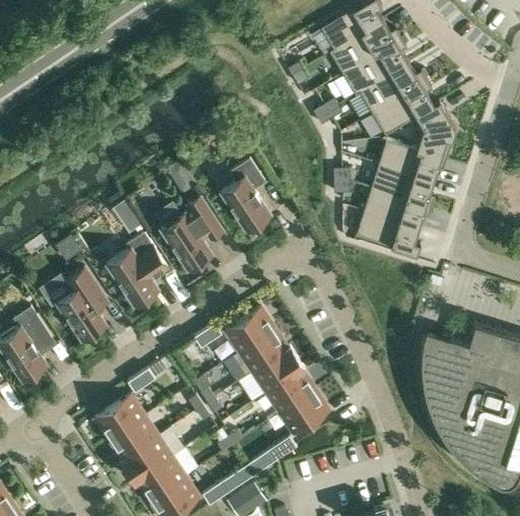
[(332,49),(382,19),(376,8),(381,5),(377,0),(366,0),(320,28),(332,49)]
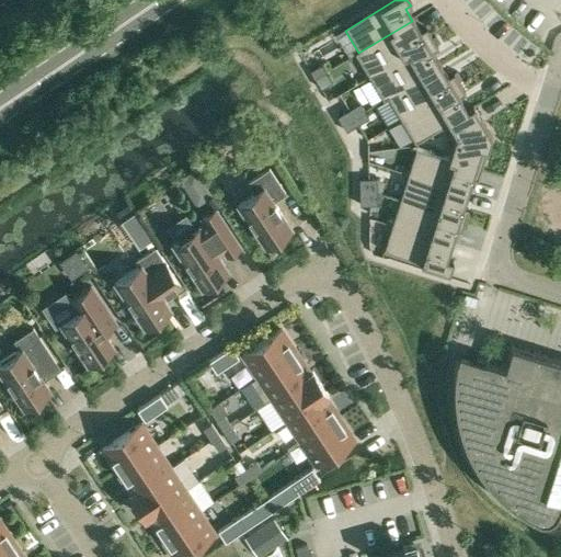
[(358,53),(354,56),(368,79),(432,42),(426,31),(421,35),(412,21),(358,53)]
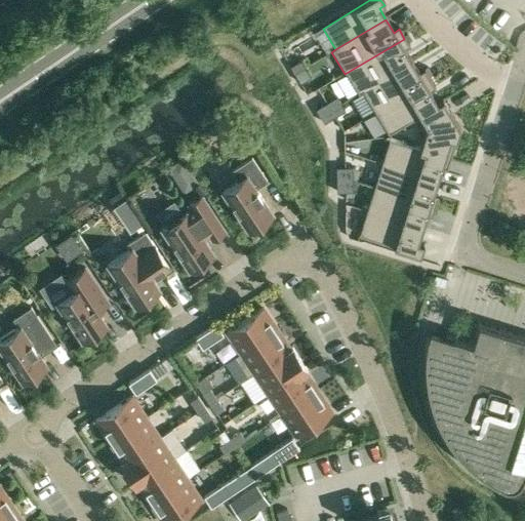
[(412,64),(405,51),(410,48),(404,39),(345,74),(358,96),(362,94),(412,64)]
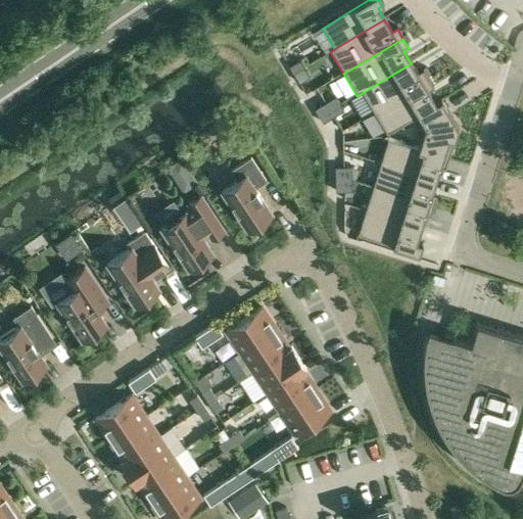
[(288,69),(292,76),(303,69),(298,62),(288,69)]
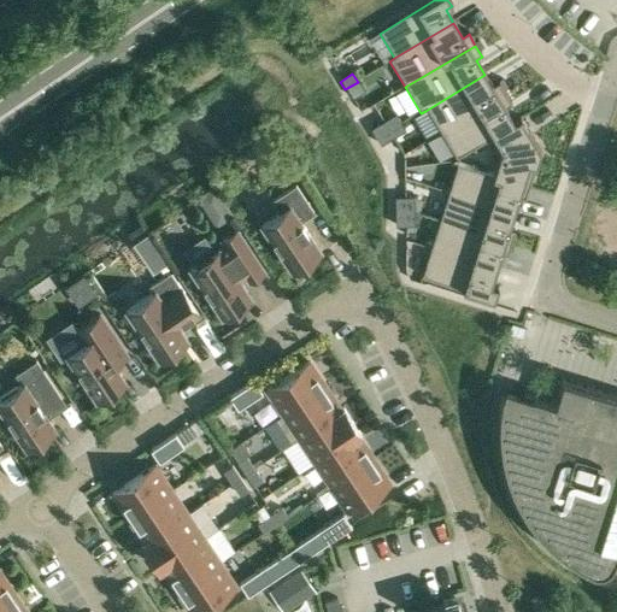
[(499,84),(493,88),(485,75),(425,111),(440,134),(505,95),(499,84)]
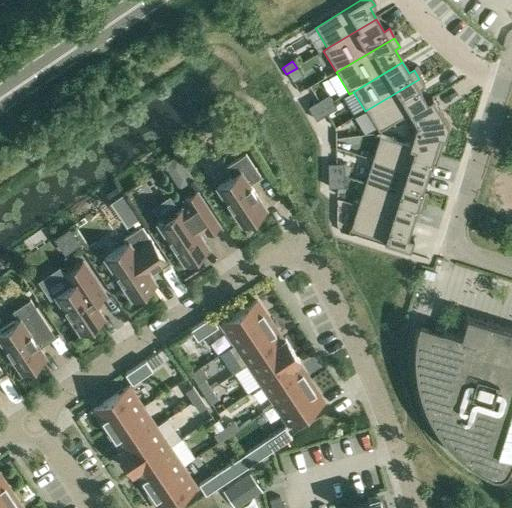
[(297,68),(286,74),(292,84),(303,78),(298,68),(297,68)]
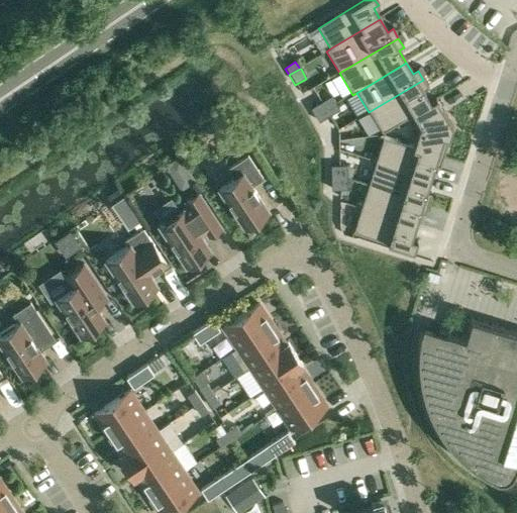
[(382,134),(413,116),(430,103),(424,92),(429,89),(423,80),(369,112),(382,134)]
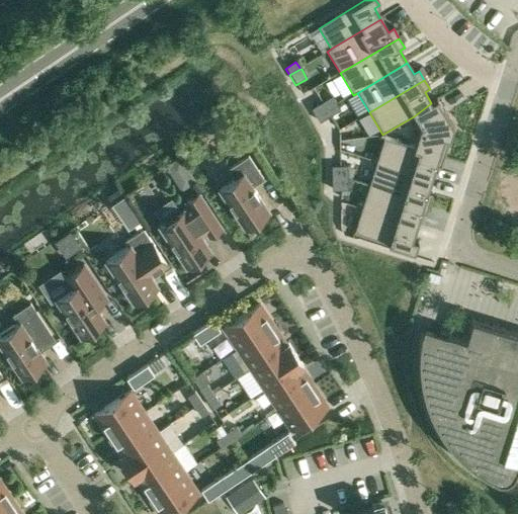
[(322,104),(326,111),(336,104),(332,98),(322,104)]
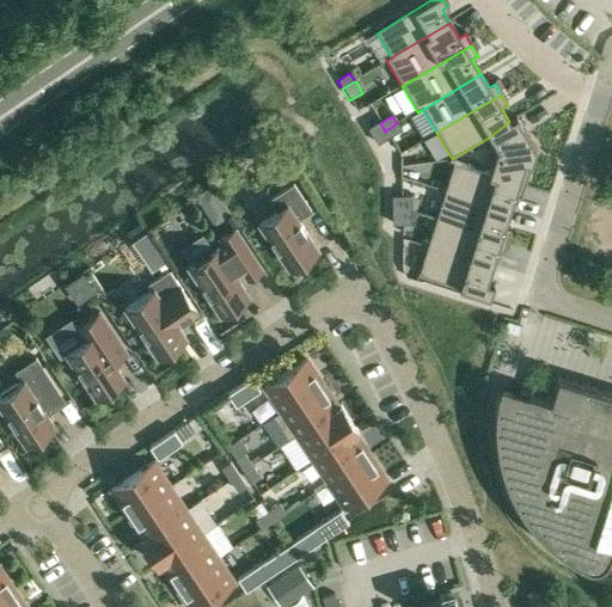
[(488,176),(525,186),(536,152),(515,118),(509,122),(489,138),(497,152),(496,152),(488,176)]
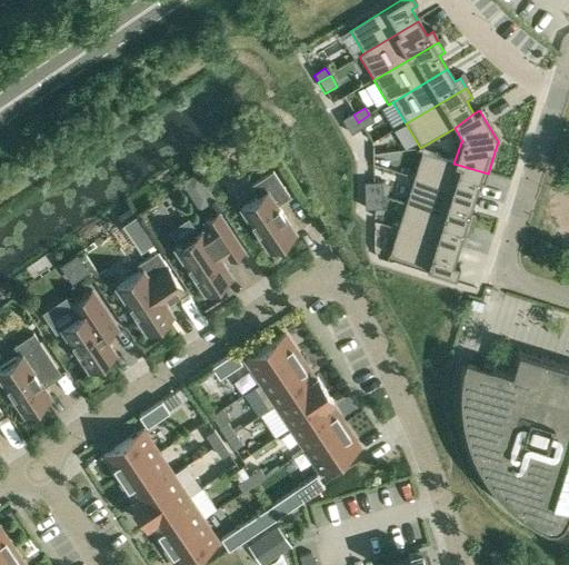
[(341,121),(346,129),(358,122),(353,115),(341,121)]
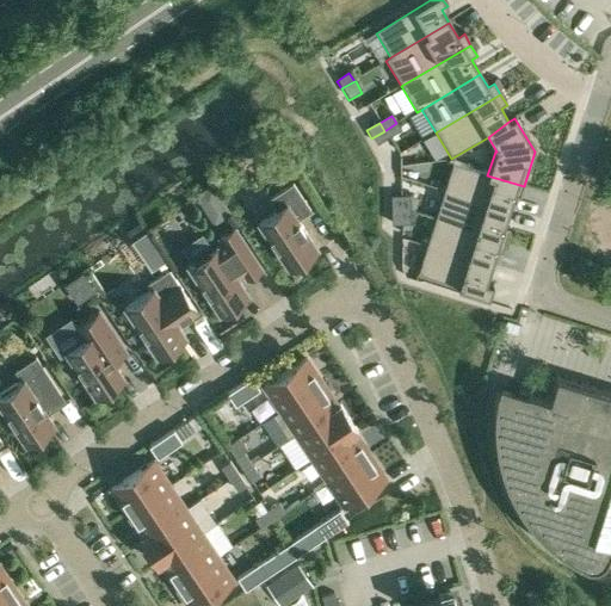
[(401,131),(396,123),(384,131),(389,138),(401,131)]
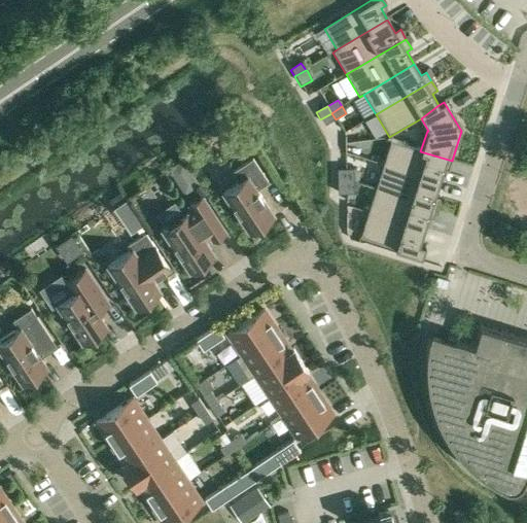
[(320,119),(324,127),(336,119),(331,113),(320,119)]
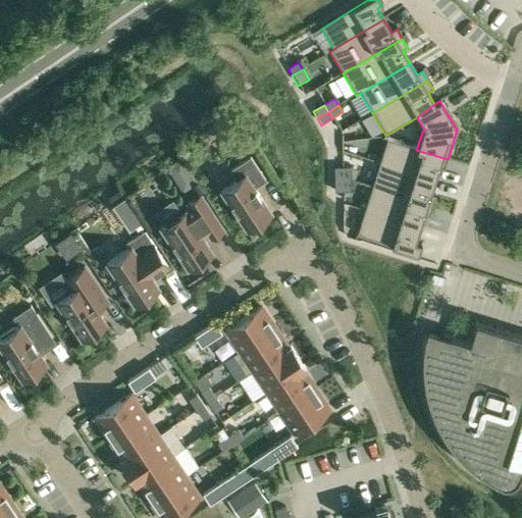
[(438,169),(444,171),(448,159),(416,150),(386,140),(386,141),(378,164),(434,183),(438,169)]
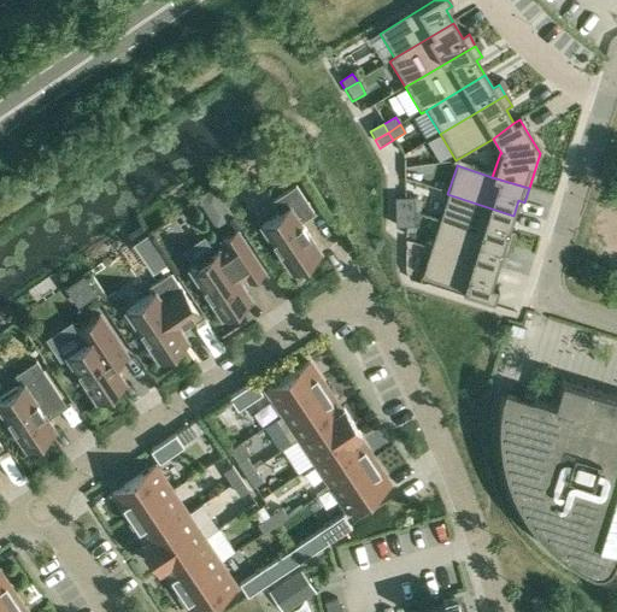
[(260,228),(291,272),(298,269),(304,270),(312,265),(313,258),(319,254),(300,224),(313,216),(295,189),(271,205),(280,216),(260,228)]
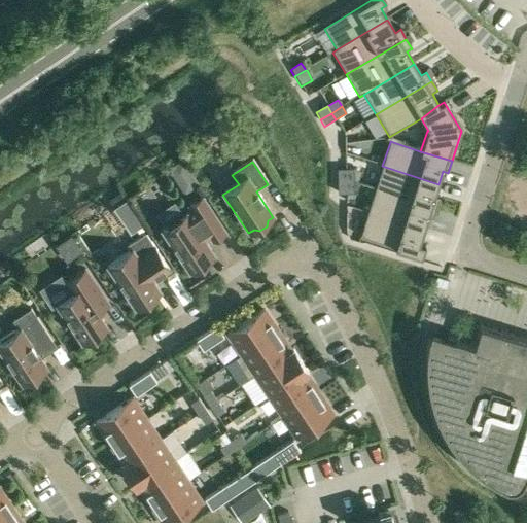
[(433,198),(438,184),(382,166),(375,190),(436,210),(440,199),(433,198)]
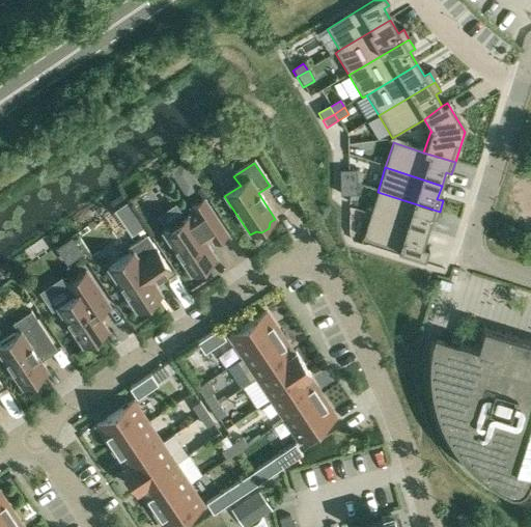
[(340,172),(340,185),(348,185),(348,172),(340,172)]
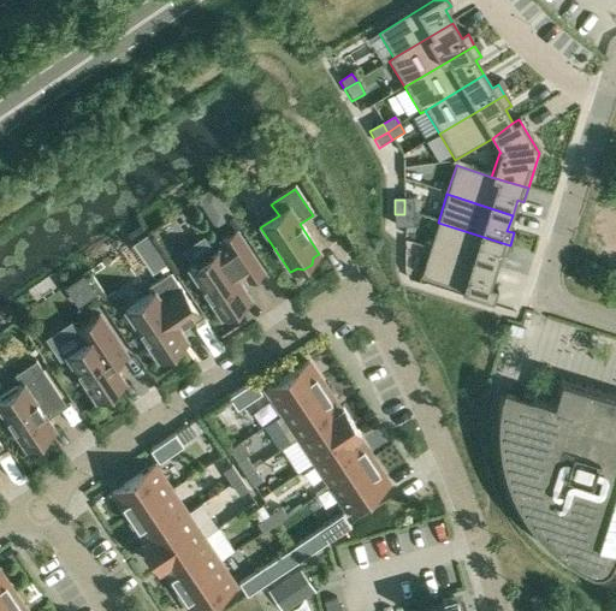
[(404,214),(414,214),(414,200),(404,200),(404,214)]
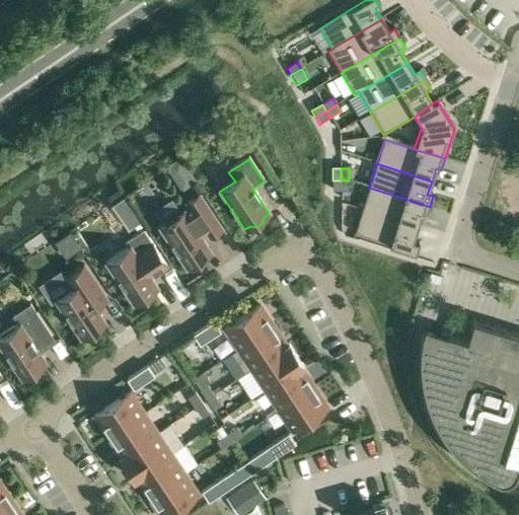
[(332,180),(332,193),(341,193),(341,180),(332,180)]
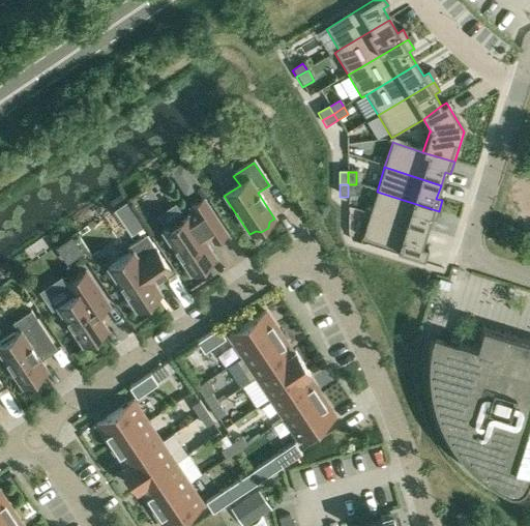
[(356,184),(348,184),(348,197),(356,197),(356,184)]
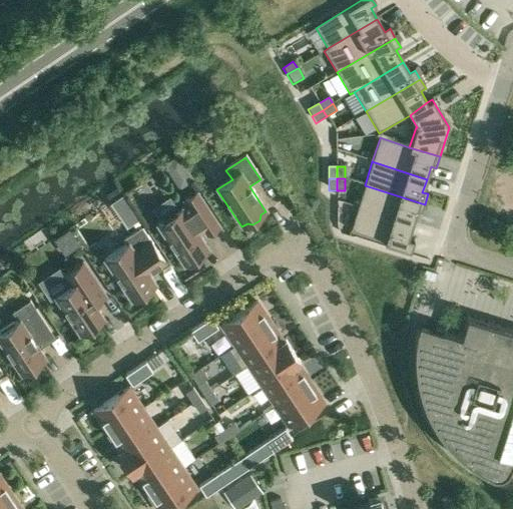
[(412,225),(416,212),(422,214),(425,204),(365,185),(358,208),(412,225)]
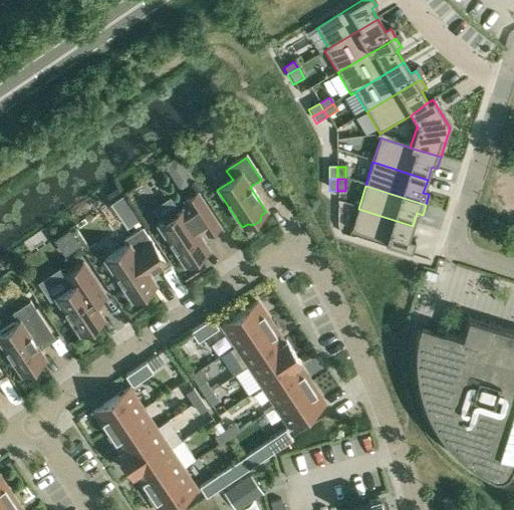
[(207,237),(219,228),(197,195),(185,203),(187,207),(158,226),(181,261),(179,262),(184,269),(197,260),(196,258),(208,250),(199,237),(205,233),(207,237)]
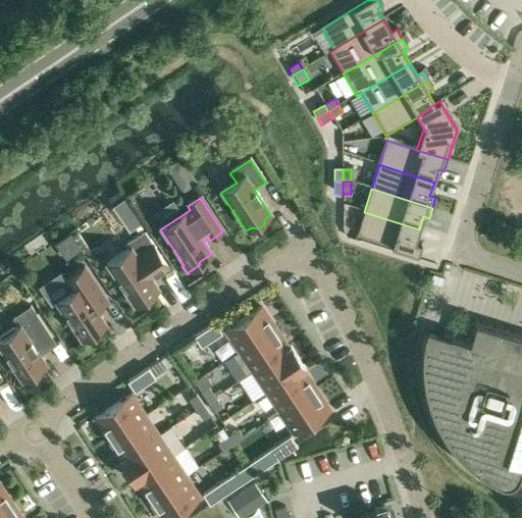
[(356,237),(417,256),(421,244),(415,243),(419,229),(364,212),(356,237)]
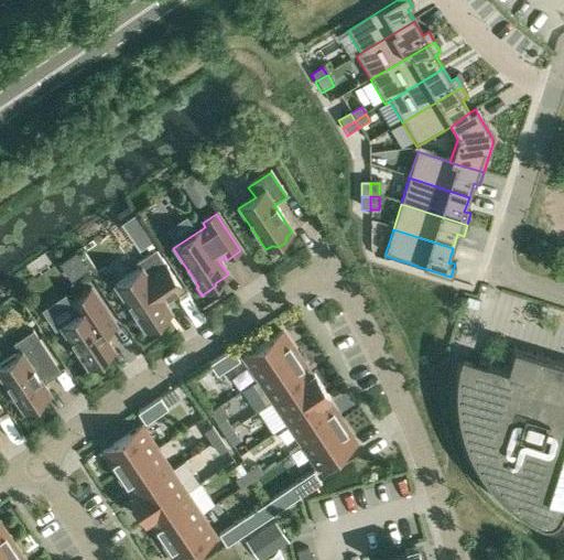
[(163,302),(181,291),(155,252),(137,266),(140,270),(115,287),(117,289),(112,292),(123,309),(128,305),(144,331),(171,313),(163,302)]
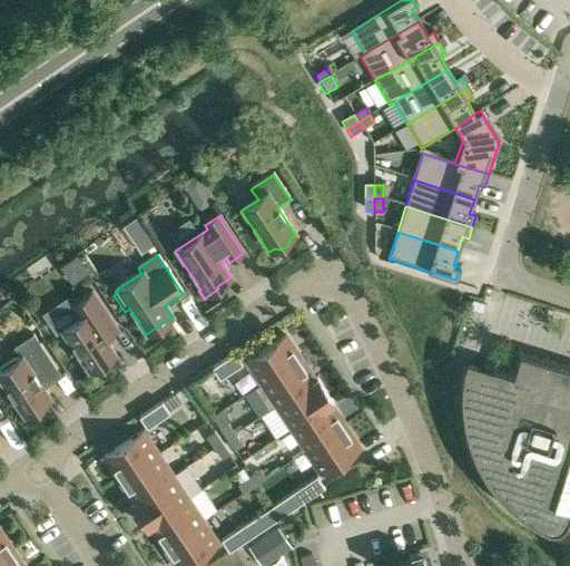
[(117,331),(91,294),(70,309),(78,320),(61,331),(89,373),(95,369),(97,373),(112,363),(109,359),(115,355),(105,340),(117,331)]
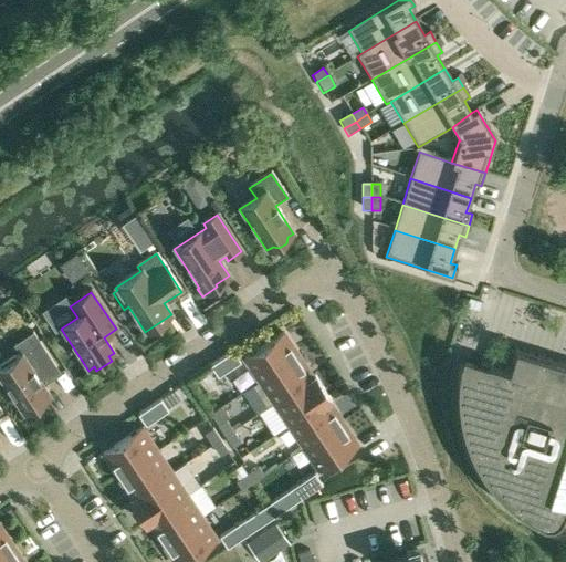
[(259,384),(299,357),(283,334),(243,361),(259,384)]
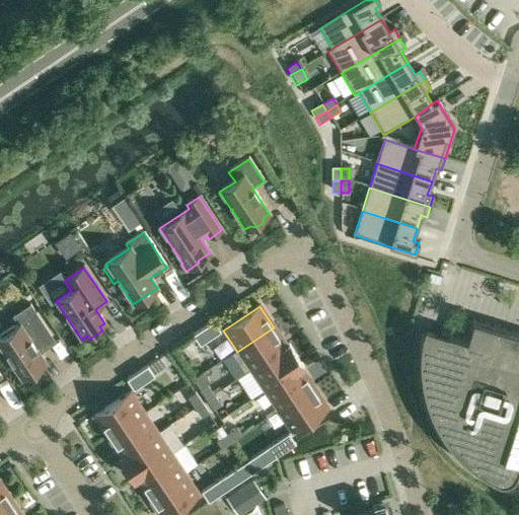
[(52,339),(30,307),(29,307),(34,315),(0,338),(0,347),(21,379),(45,363),(35,350),(52,339)]
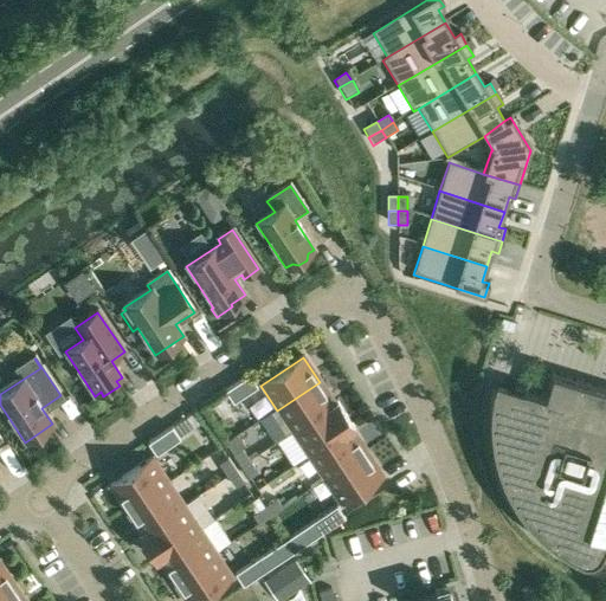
[(545,398),(495,383),(494,389),(492,388),(492,389),(489,420),(492,452),(497,467),(510,498),(519,512),(547,543),(579,563),(582,564),(588,564),(593,563),(598,561),(600,559),(605,544),(605,392),(552,375),(545,398)]
